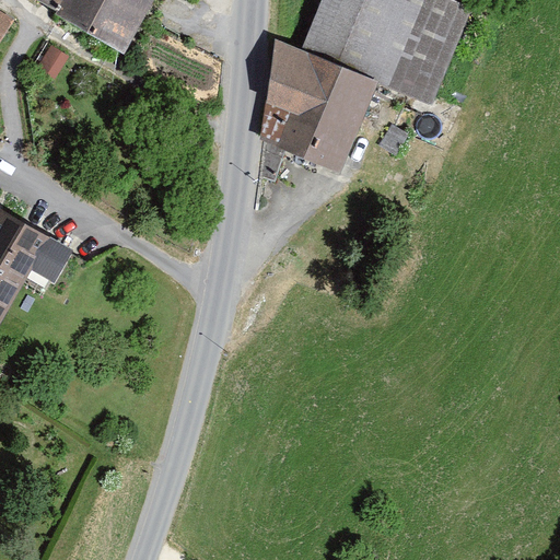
[(36,0),(126,55),(154,0),(36,0)]
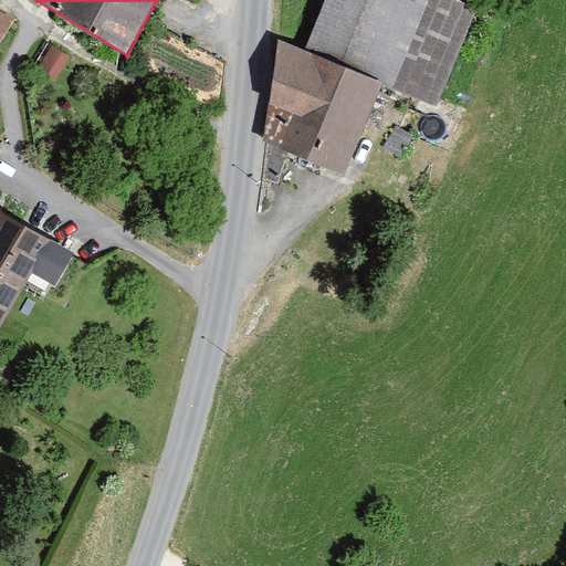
[(324,0),(306,48),(280,38),(264,142),(345,175),(383,83),(437,107),(478,7),(461,0),(324,0)]
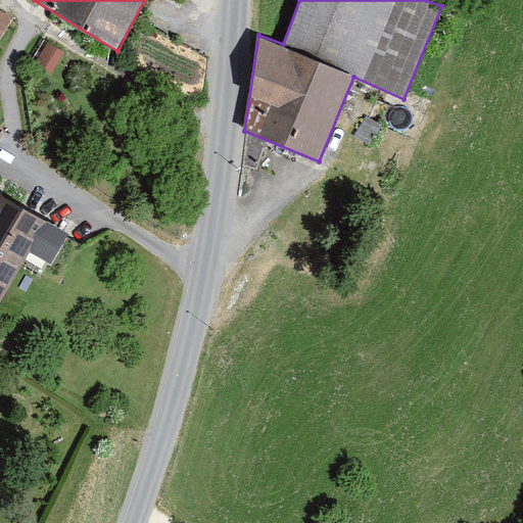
[(0,41),(14,18),(0,9),(0,41)]
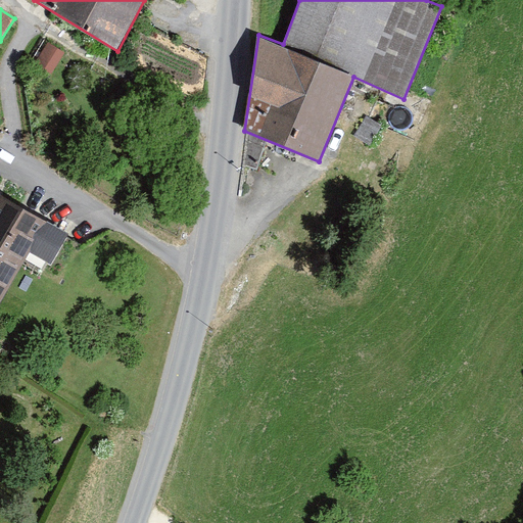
[(66,52),(49,42),(36,65),(52,75),(66,52)]
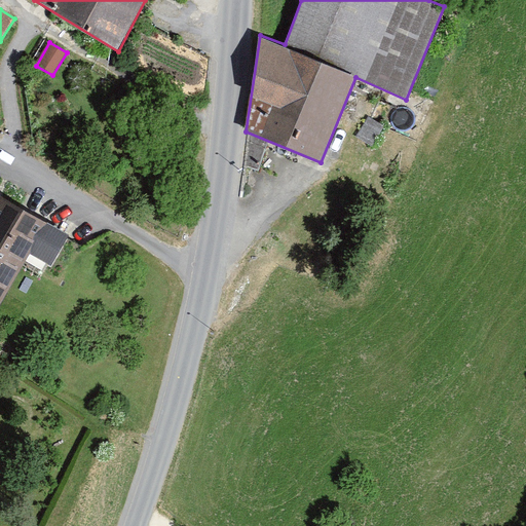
[(70,234),(1,194),(0,195),(0,306),(31,253),(52,265),(70,234)]
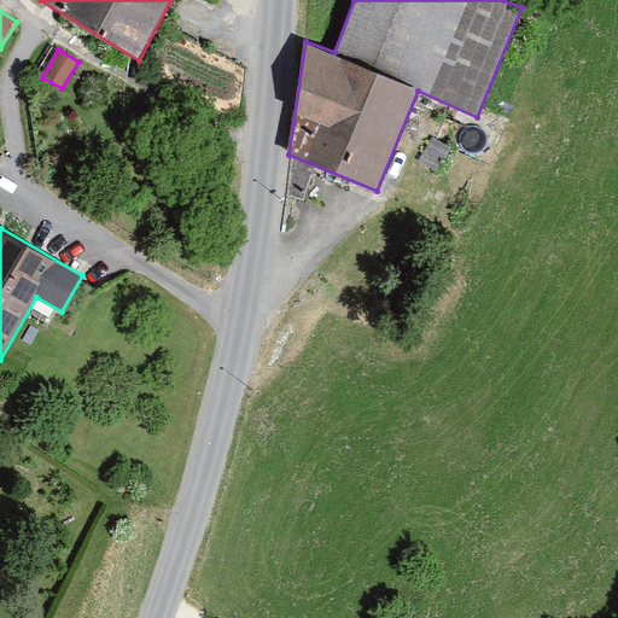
All buildings are outlined.
